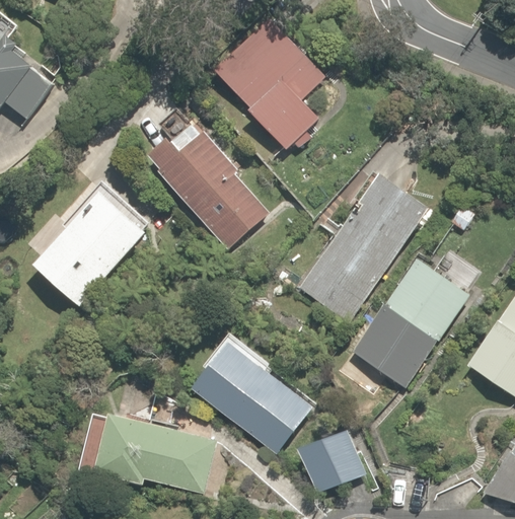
[(249,112),(285,150),(293,142),(297,147),(310,135),(305,131),(318,119),(300,99),(325,77),(271,18),(214,71),(250,110),(249,112)]
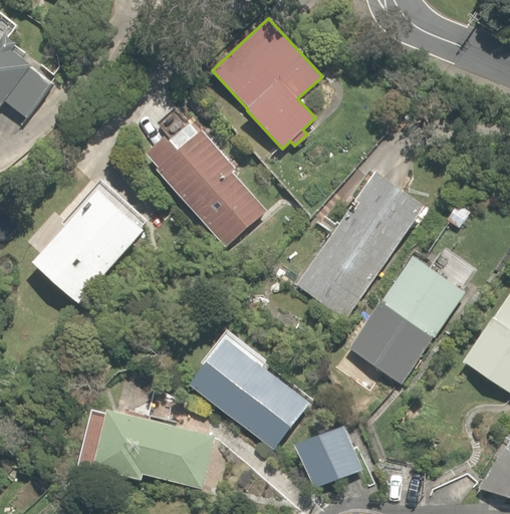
[(0,104),(28,65),(10,53),(16,46),(2,36),(0,38),(0,104)]
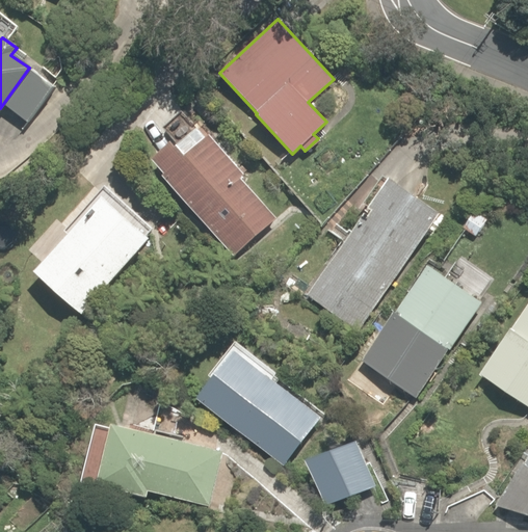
[(29,71),(4,105),(28,123),(53,87),(29,71)]
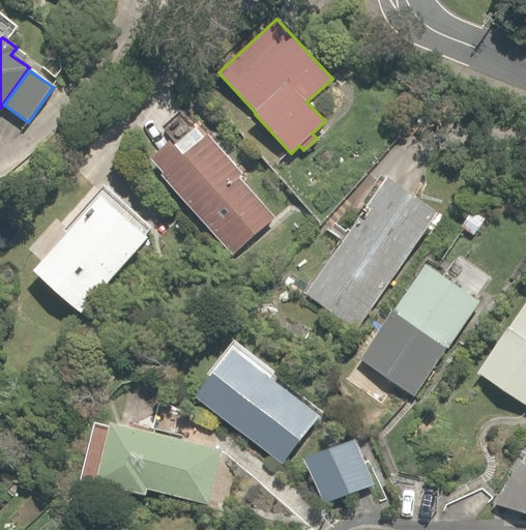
[(161,175),(230,255),(274,217),(240,177),(243,174),(235,165),(246,153),(232,137),(220,147),(211,138),(214,136),(199,118),(193,122),(182,109),(162,127),(177,145),(175,146),(171,142),(151,159),(163,173),(161,175)]
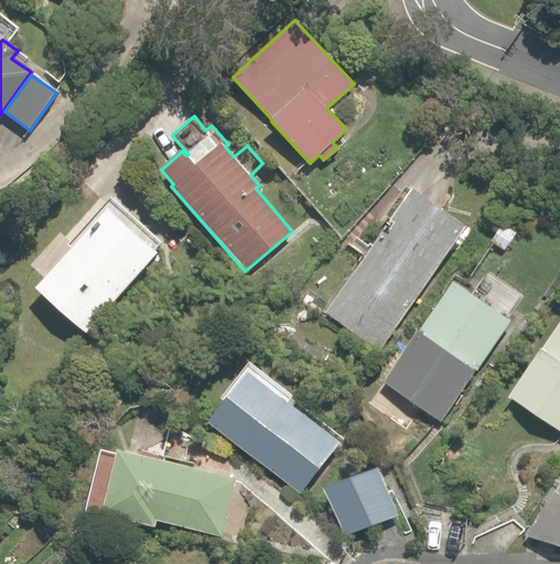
[(377,351),(467,228),(412,188),(323,312),(377,351)]
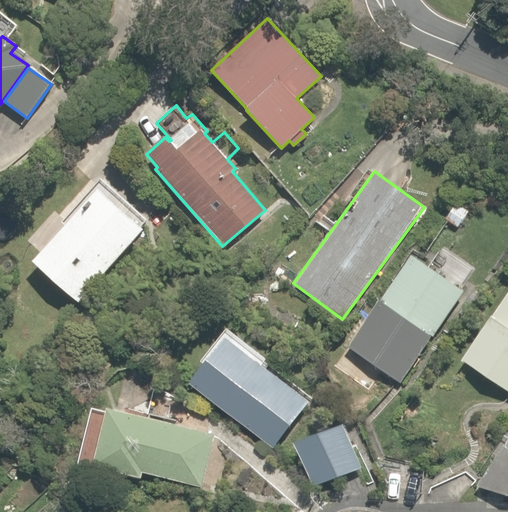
[(35,263),(78,302),(145,229),(102,190),(35,263)]
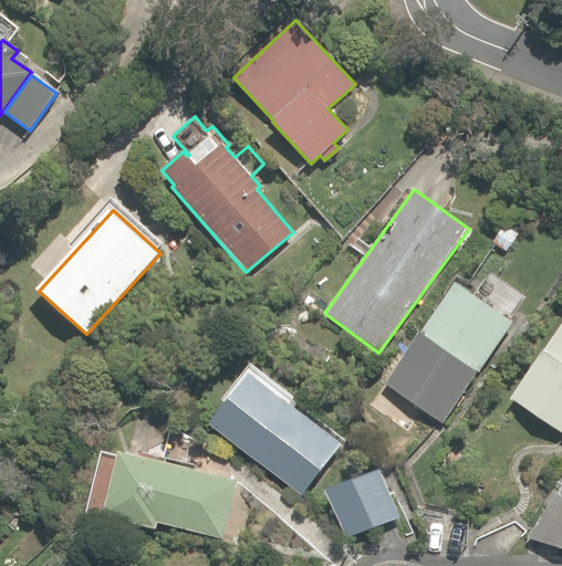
[(503,253),(516,234),(502,224),(489,243),(503,253)]
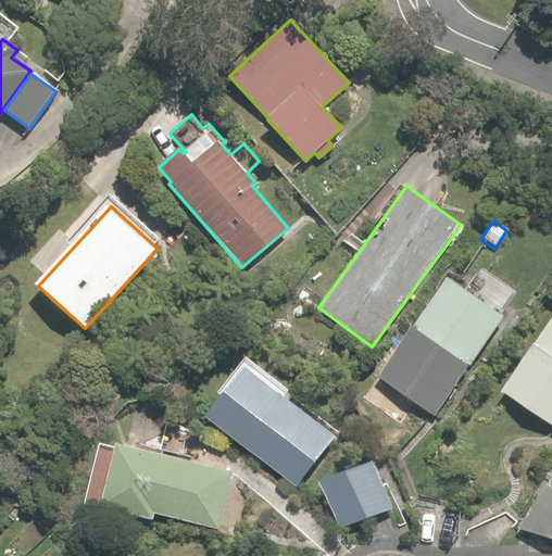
[(376,376),(433,415),(502,316),(446,277),(376,376)]
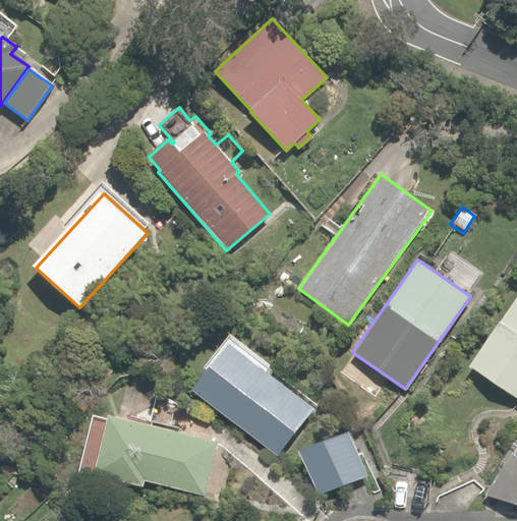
[(516,294),(468,364),(516,398),(516,294)]
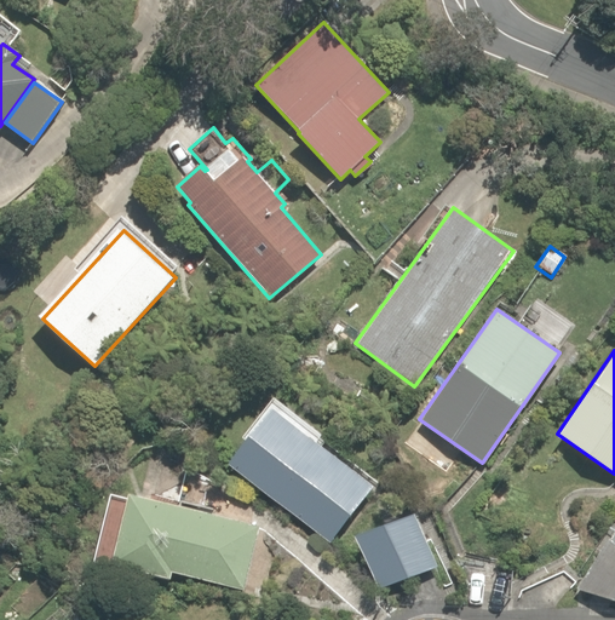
[(229,464),(328,541),(373,484),(274,407),(229,464)]
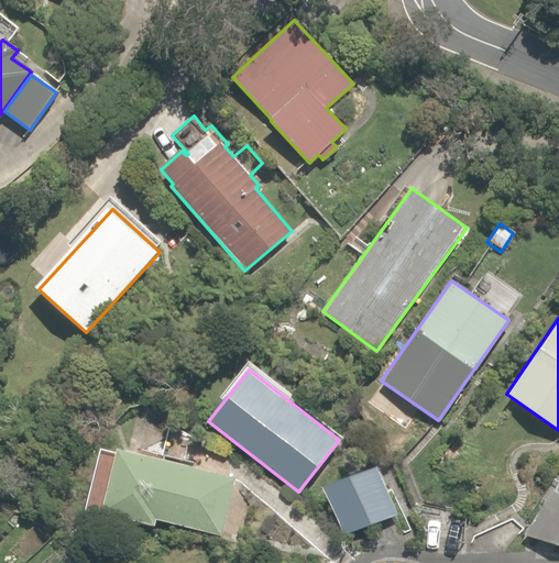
[(156,518),(221,536),(236,477),(119,448),(102,510),(155,525),(156,518)]
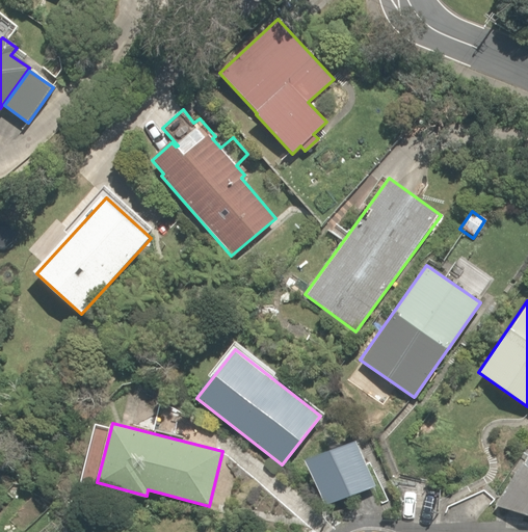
[(307,458),(323,505),(375,485),(359,440),(307,458)]
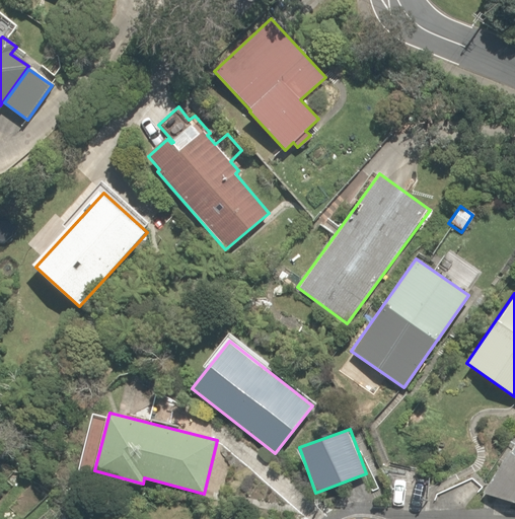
[(514,442),(482,493),(514,502),(514,442)]
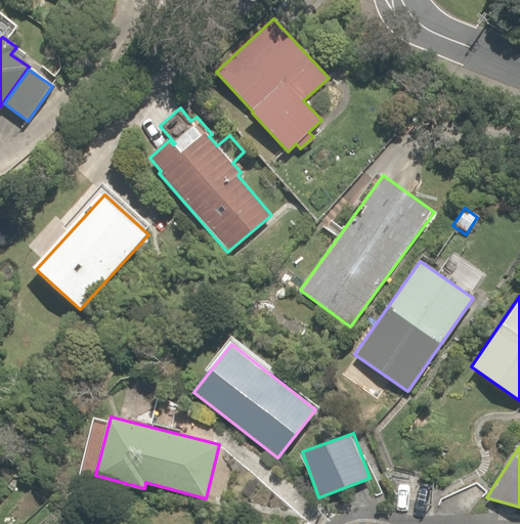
[(16,523),(41,499),(30,488),(5,512),(16,523)]
